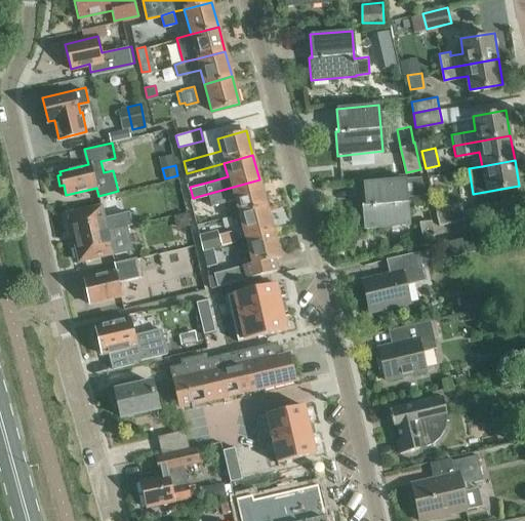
[(364,229),(408,226),(406,197),(423,195),(420,178),(363,183),(365,205),(362,205),(364,229)]
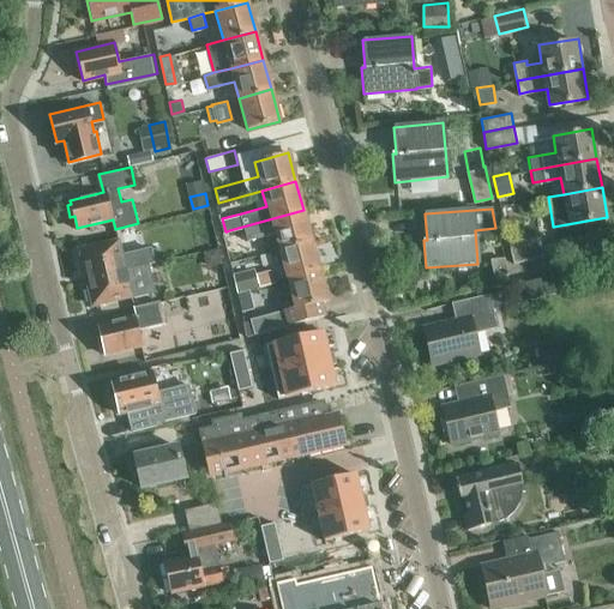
[(277,248),(311,239),(304,210),(229,230),(227,231),(229,243),(248,237),(248,239),(274,233),(277,248)]
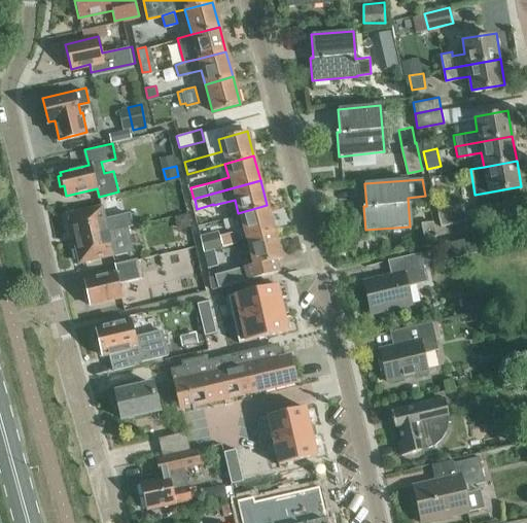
[(442,223),(467,217),(463,201),(437,207),(442,223)]
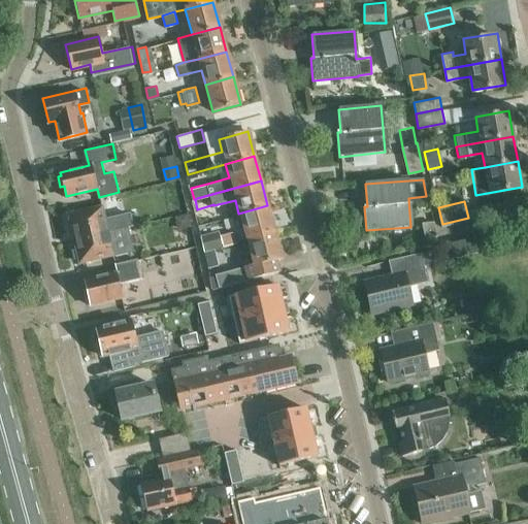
[(245,238),(274,231),(267,205),(238,214),(245,238)]
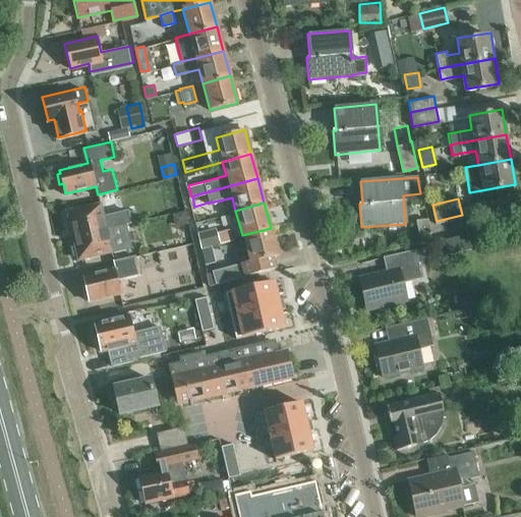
[(74,234),(125,222),(130,221),(128,210),(103,215),(101,204),(68,212),(69,215),(65,215),(68,227),(72,226),(74,234)]
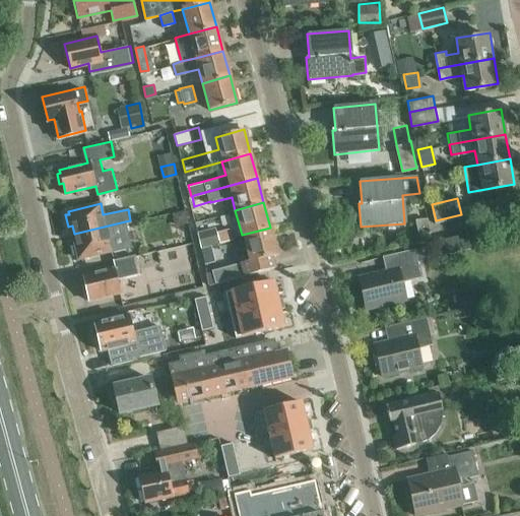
[(185,207),(172,211),(175,224),(188,221),(185,207)]
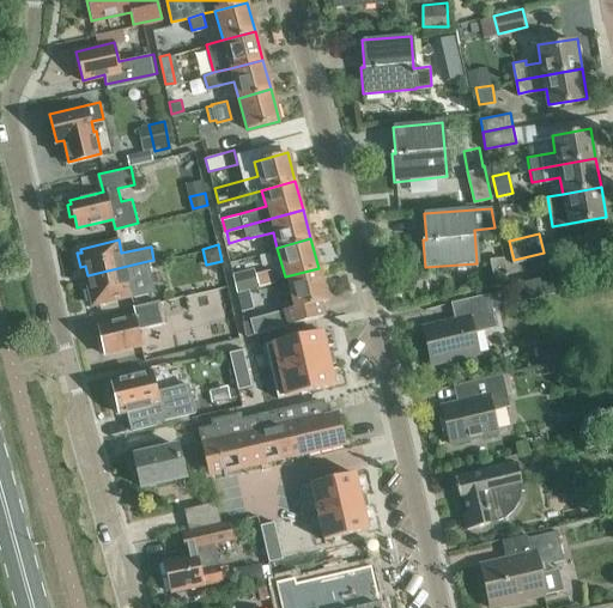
[(495,275),(509,272),(505,255),(491,256),(495,275)]
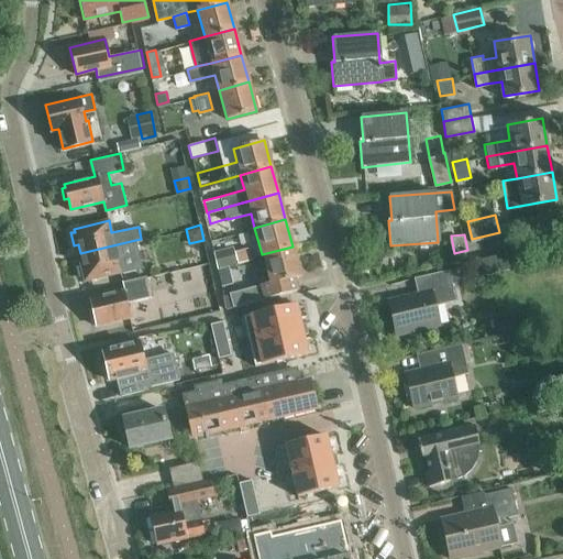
[(135,240),(80,253),(83,263),(79,264),(81,276),(85,276),(86,280),(121,272),(142,266),(135,240)]
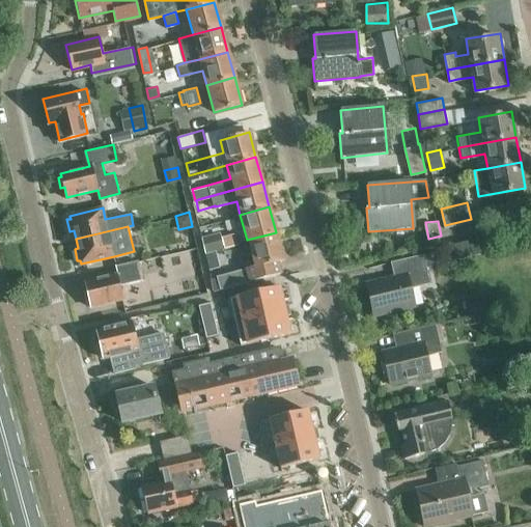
[(235,231),(222,234),(223,239),(225,247),(239,243),(235,231)]
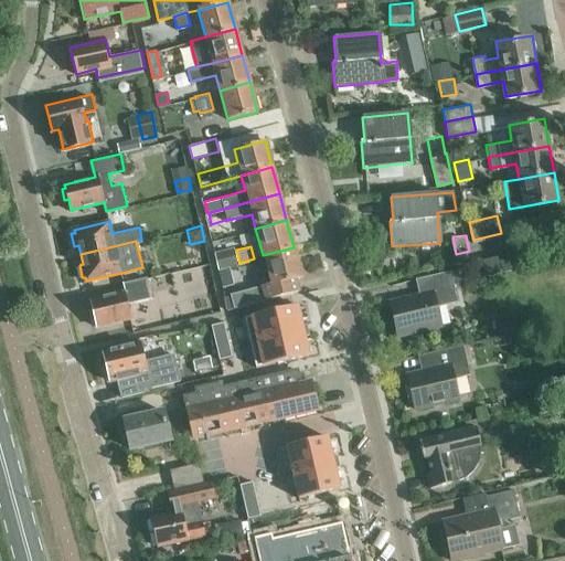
[(299,292),(296,279),(302,277),(294,247),(263,255),(270,284),(230,294),(233,308),(299,292)]
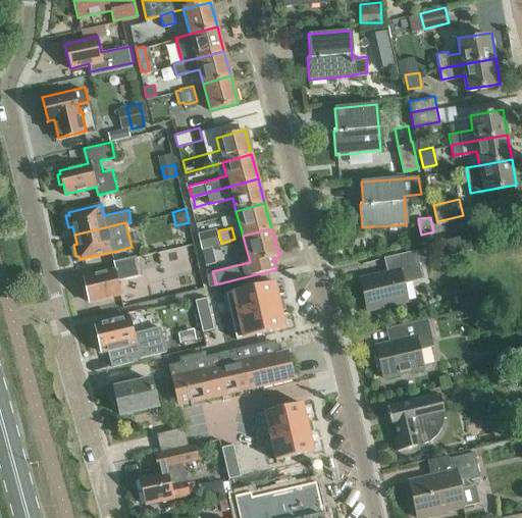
[(450,255),(466,251),(472,250),(469,235),(446,240),(450,255)]
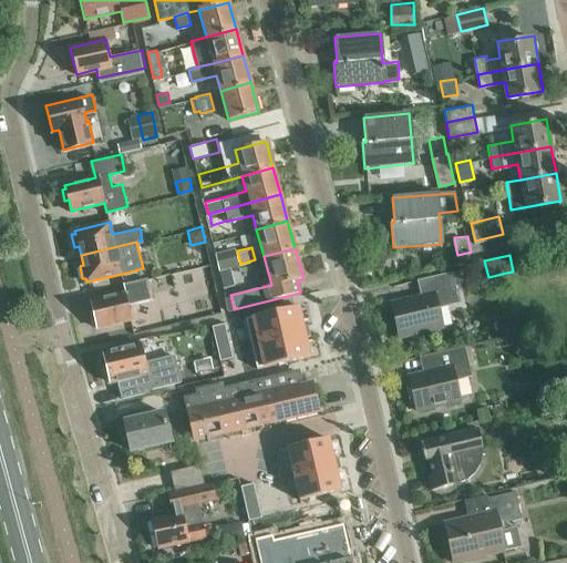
[(400,337),(442,327),(436,304),(453,300),(447,273),(416,279),(420,295),(391,302),(400,337)]
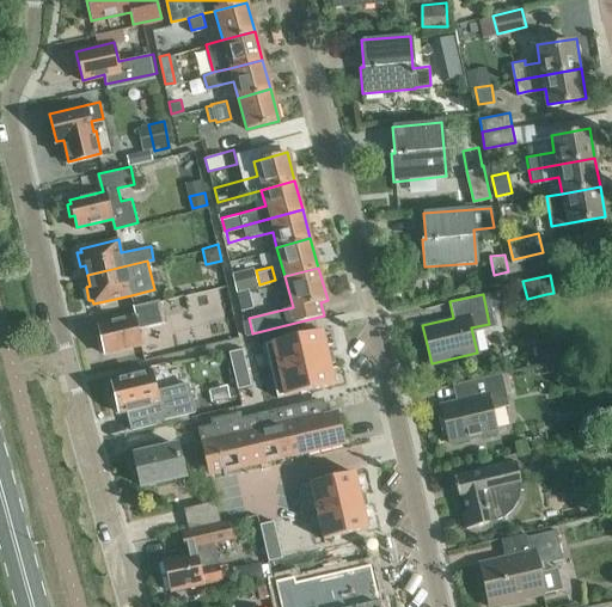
[(105,353),(142,344),(139,327),(165,322),(159,298),(134,302),(136,317),(98,325),(101,336),(97,336),(99,349),(104,349),(105,353)]
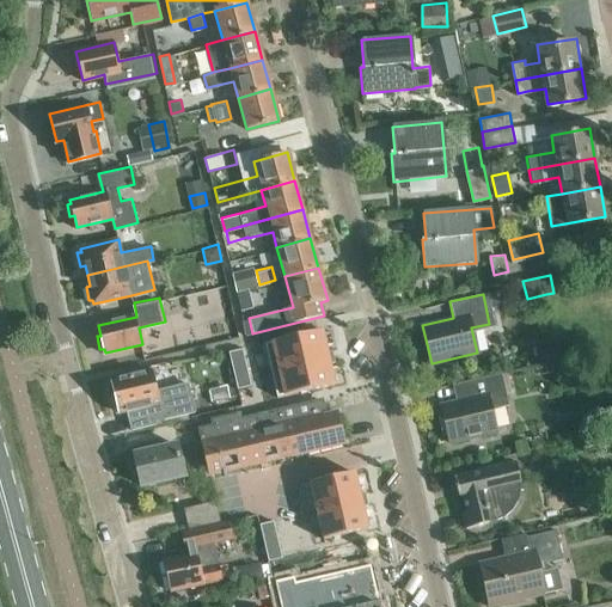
[(323,329),(265,342),(277,396),(335,381),(323,329)]
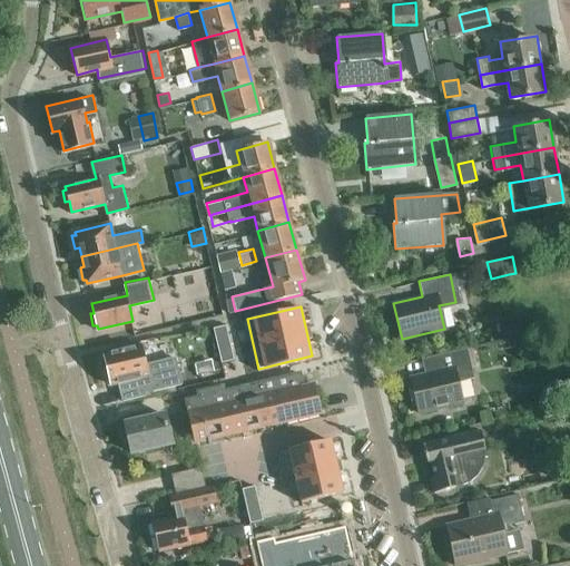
[(105,361),(101,364),(102,369),(107,371),(110,383),(118,382),(123,399),(146,393),(145,391),(153,389),(183,381),(176,354),(147,362),(141,343),(102,351),(105,361)]
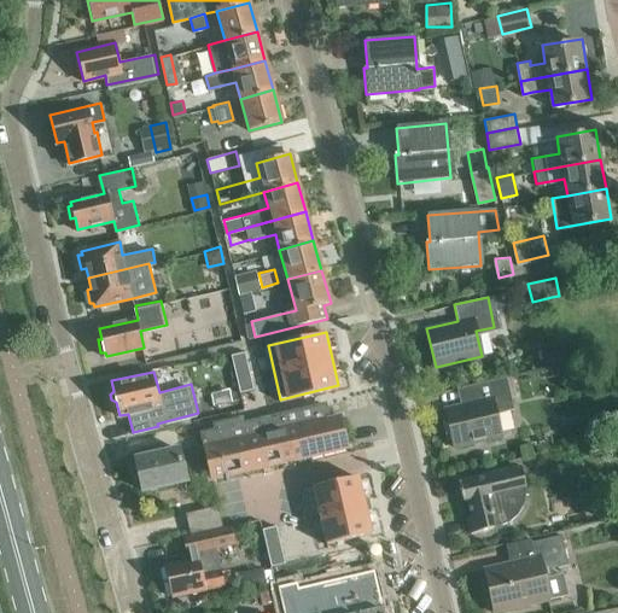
[(455,447),(500,436),(494,409),(513,406),(506,377),(473,384),(477,402),(445,408),(455,447)]
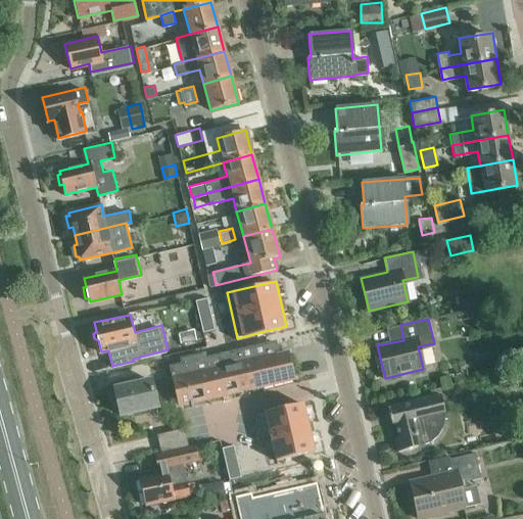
[(181,342),(197,338),(194,327),(179,331),(181,342)]
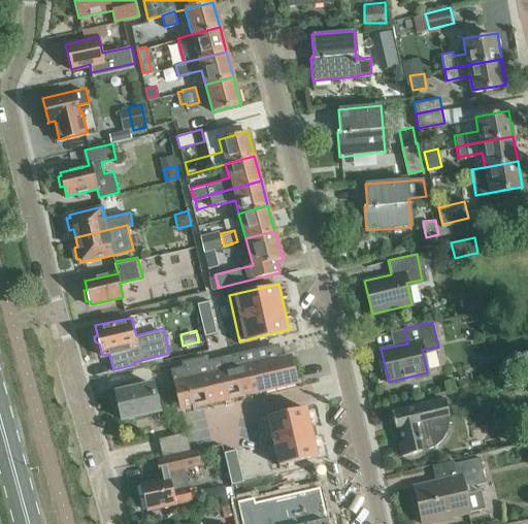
[(291,356),(287,357),(283,340),(204,359),(204,358),(183,363),(184,368),(171,370),(180,408),(297,382),(291,356)]
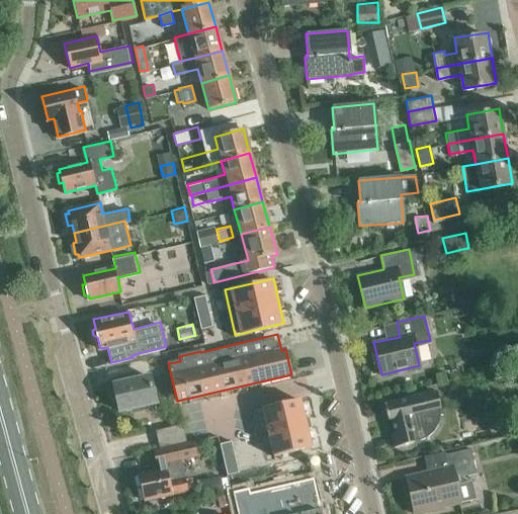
[(120,411),(156,403),(150,375),(114,384),(120,411)]
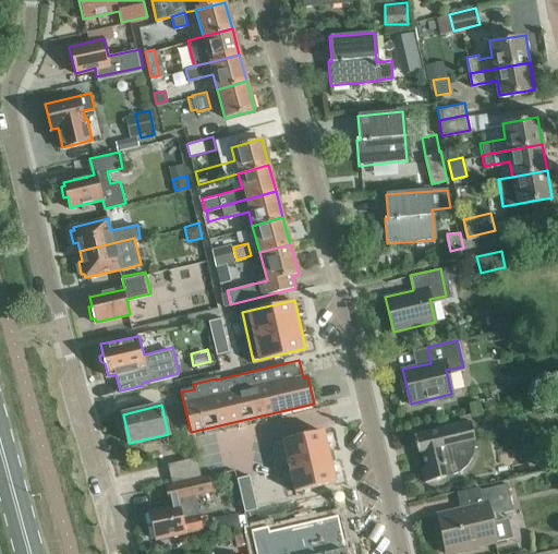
[(472,457),(474,448),(474,438),(471,422),(413,435),(417,452),(422,450),(425,466),(421,467),(425,481),(446,477),(446,476),(451,474),(460,470),(468,465),(472,457)]
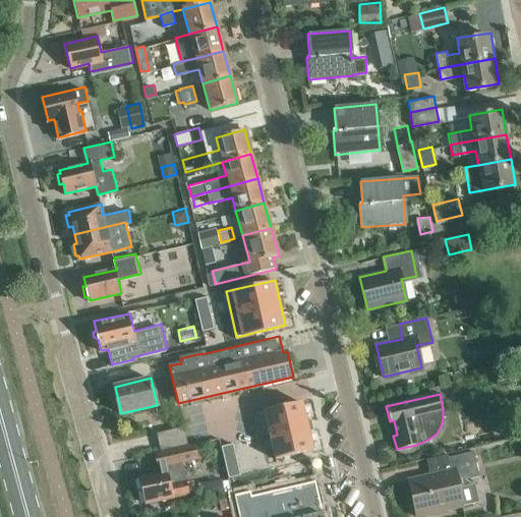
[(302,400),(265,409),(276,457),(313,448),(302,400)]
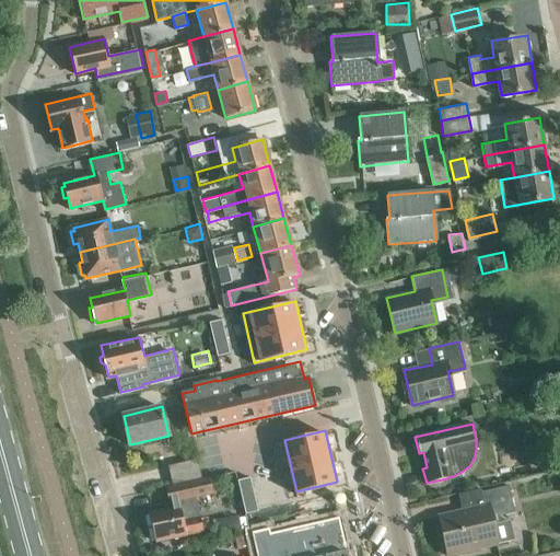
[(174,482),(201,475),(198,458),(170,464),(174,482)]
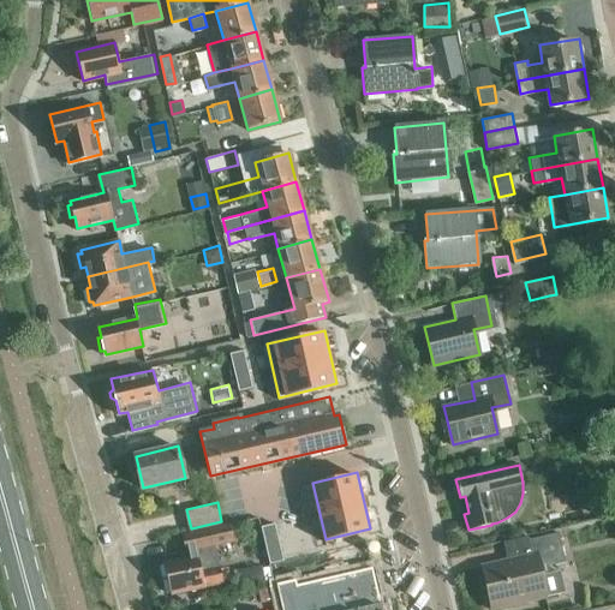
[(275,521),(262,525),(270,562),(272,562),(285,558),(275,521)]
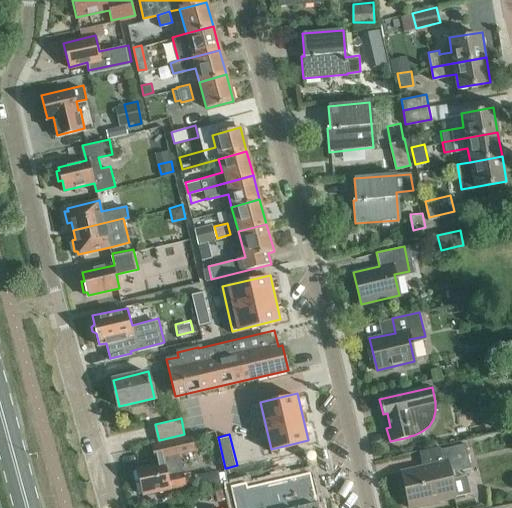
[(144,495),(184,486),(177,454),(193,451),(190,439),(153,447),(157,464),(138,468),(144,495)]
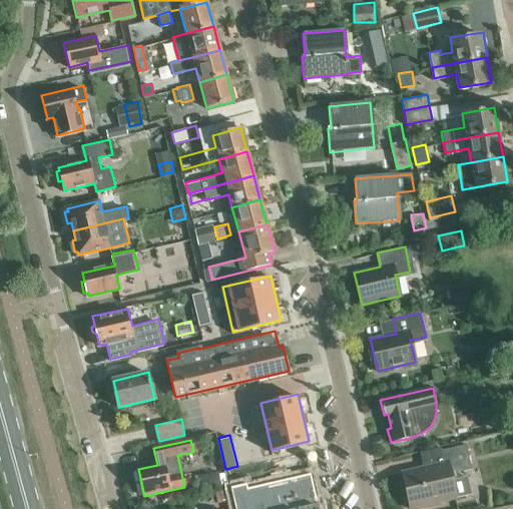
[(410,507),(457,496),(472,492),(468,474),(459,476),(458,470),(472,467),(466,442),(441,448),(441,446),(420,451),(424,467),(402,472),(410,507)]
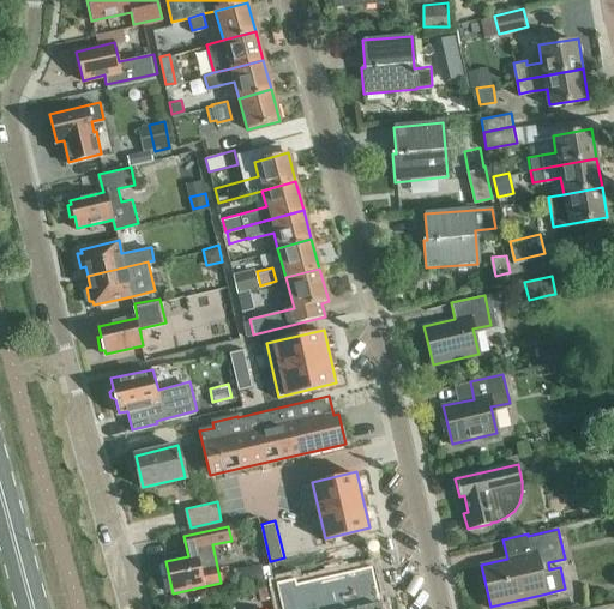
[(356,550),(354,541),(339,544),(342,554),(356,550)]
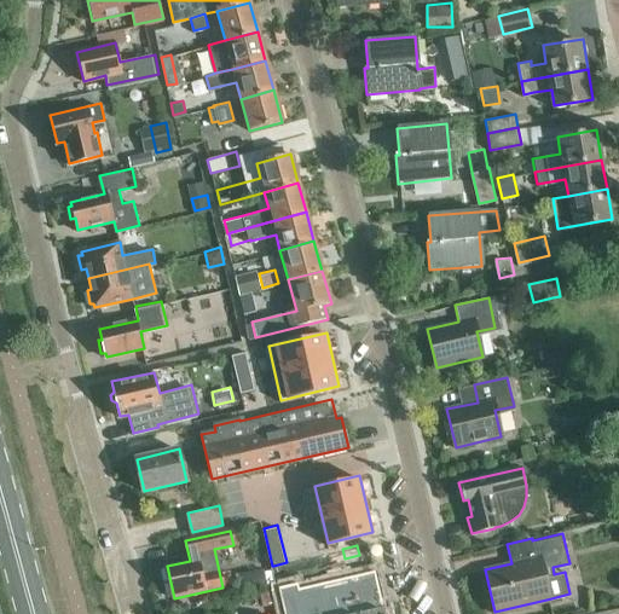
[(345,559),(342,549),(329,552),(331,562),(345,559)]
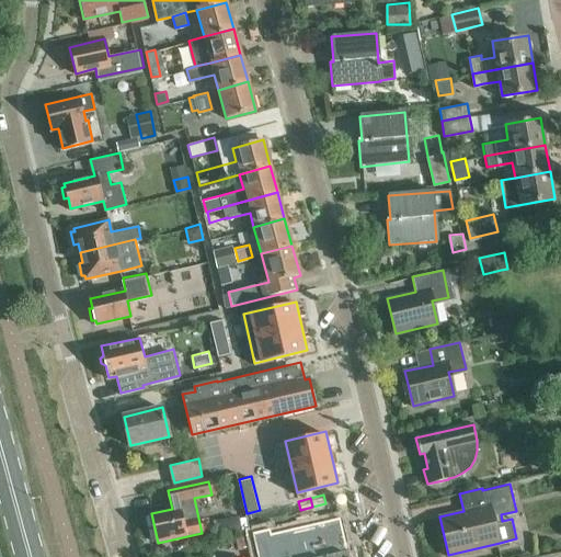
[(239,514),(216,519),(219,535),(242,530),(239,514)]
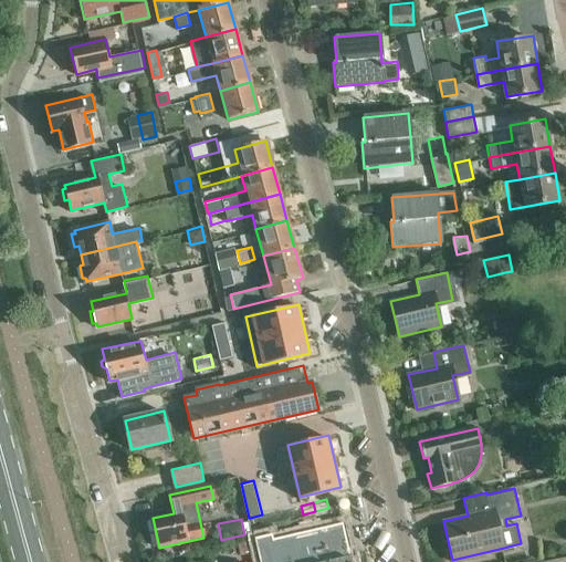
[(352,561),(343,521),(320,527),(327,561),(352,561)]
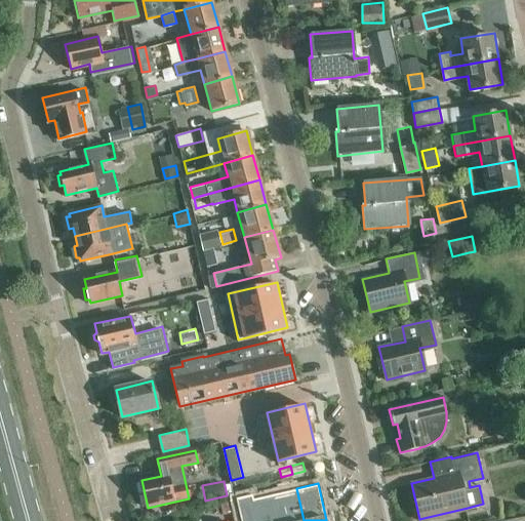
[(304,520),(296,488),(274,493),(280,520),(304,520)]
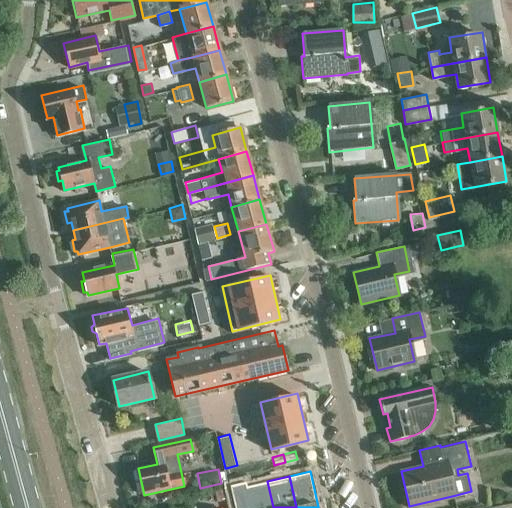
[(273,507),(267,481),(248,485),(246,481),(230,484),(235,507),(273,507)]
